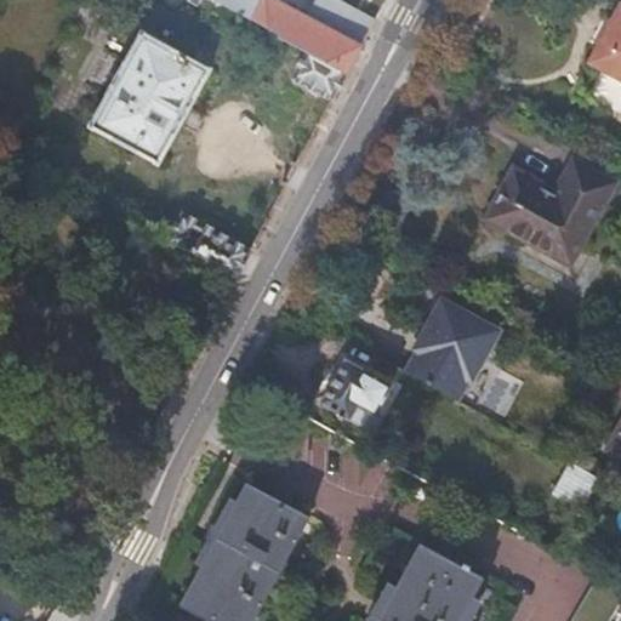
[(201,0),(223,11),(227,4),(221,0),(201,0)]
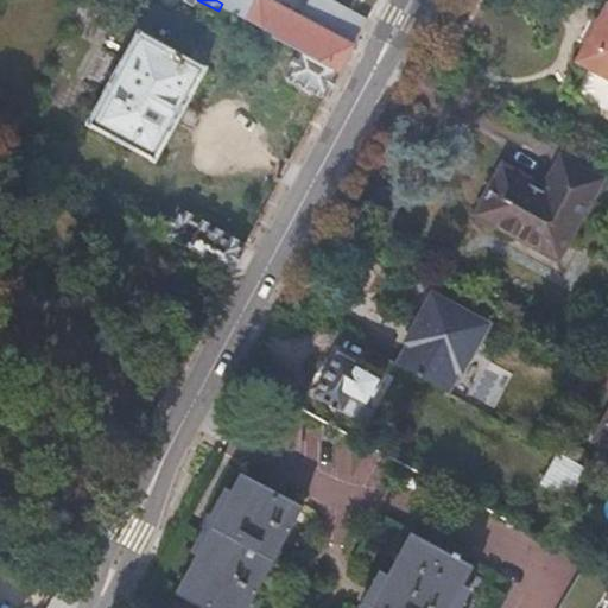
[(299,45),(337,67),(366,14),(340,0),(305,0),(299,12),(276,0),(216,0),(222,4),(299,45)]
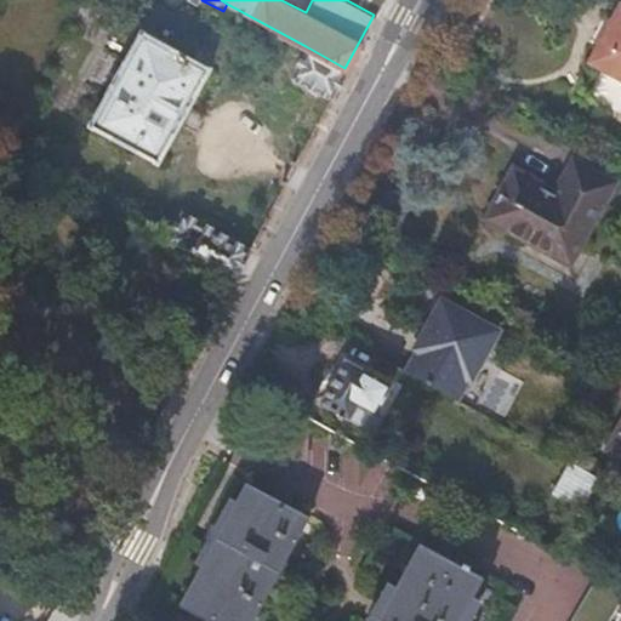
[(620,79),(620,3),(588,61),(620,79)]
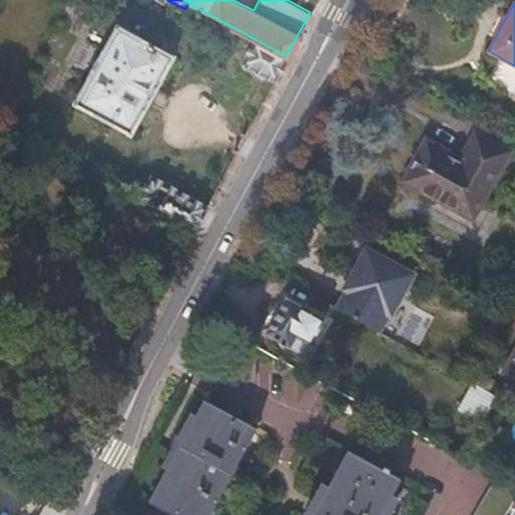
[(132,132),(173,52),(115,22),(73,101),(132,132)]
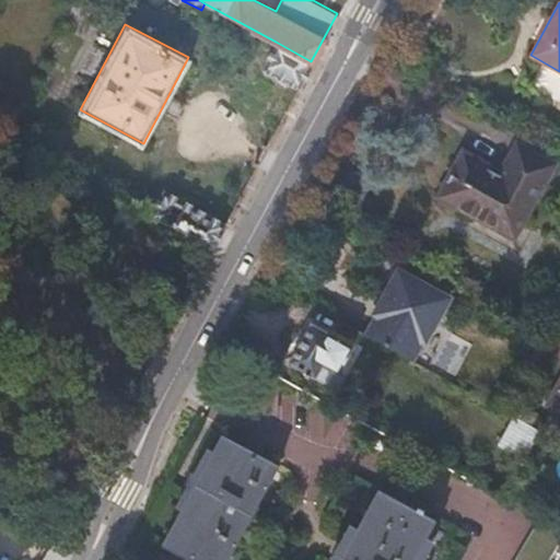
[(264,63),(299,83),(300,80),(311,61),(276,42),(264,63)]
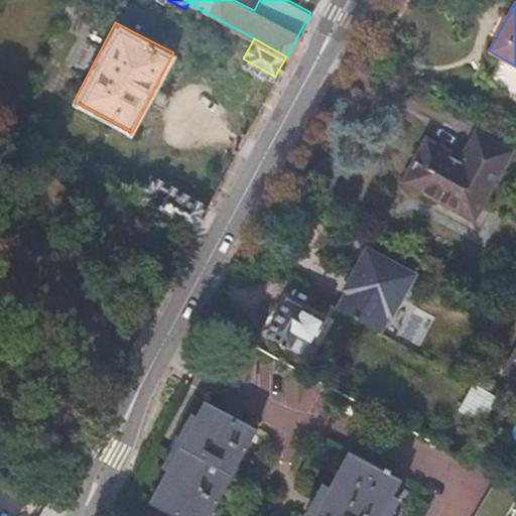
[(426,140),(404,180),(472,219),(509,154),(477,136),(463,160),(426,140)]
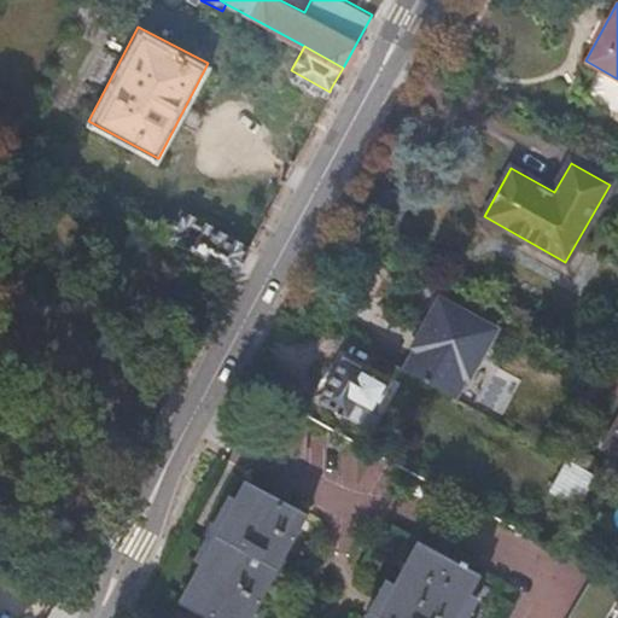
[(164,235),(232,273),(239,260),(248,245),(179,208),(164,235)]
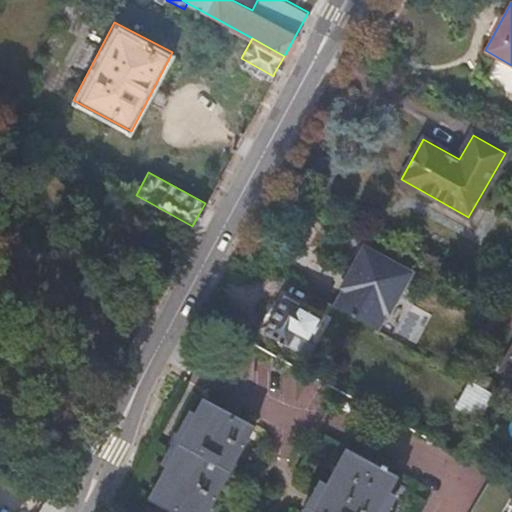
[(342,286),(344,287),(335,304),(337,305),(337,306),(375,326),(385,309),(387,310),(409,271),(364,247),(342,286)]
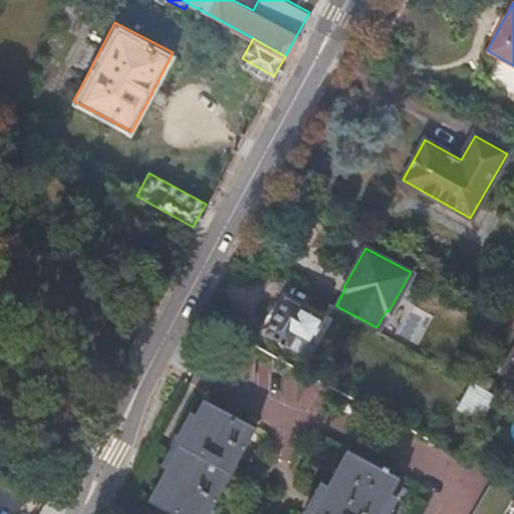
[(280,344),(310,359),(319,344),(310,339),(324,316),(284,294),(264,331),(282,340),(280,344)]
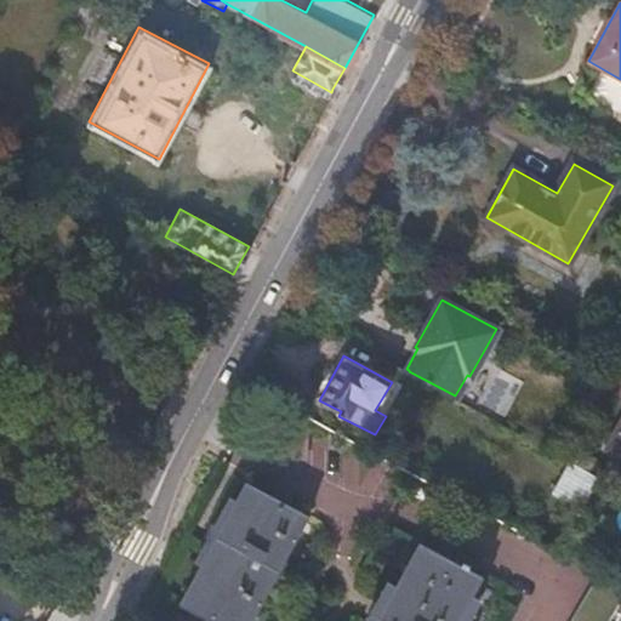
[(620,419),(607,445),(620,453),(620,419)]
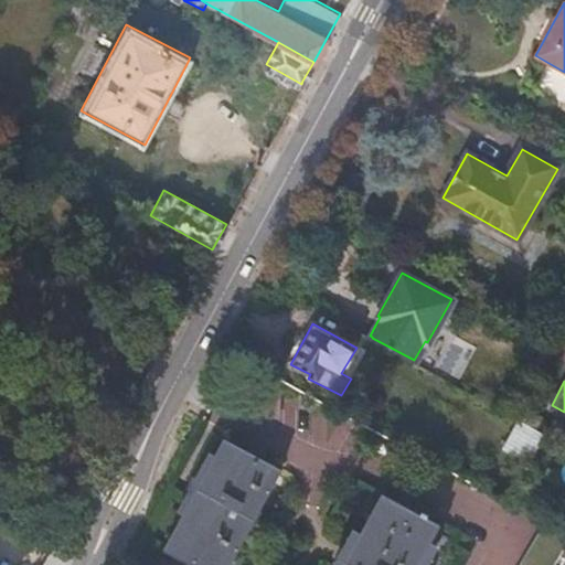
[(520,417),(545,432),(547,427),(553,419),(522,402),(515,415),(520,417)]
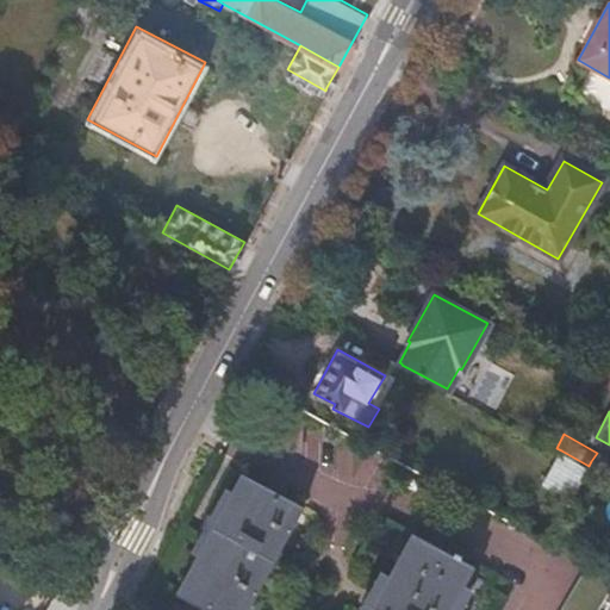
[(548,474),(576,491),(589,466),(561,450),(548,474)]
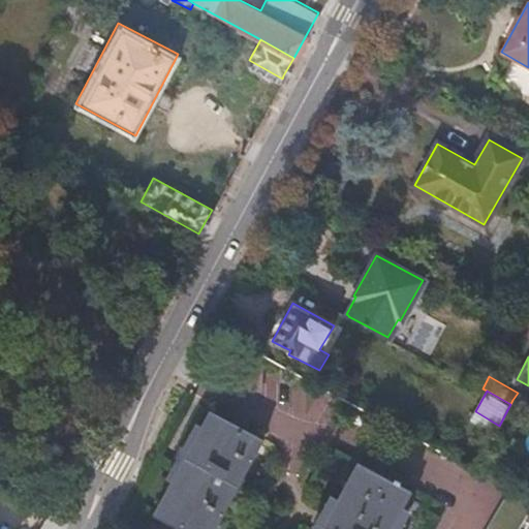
[(212,528),(262,439),(210,410),(152,511),(183,528),(212,528)]
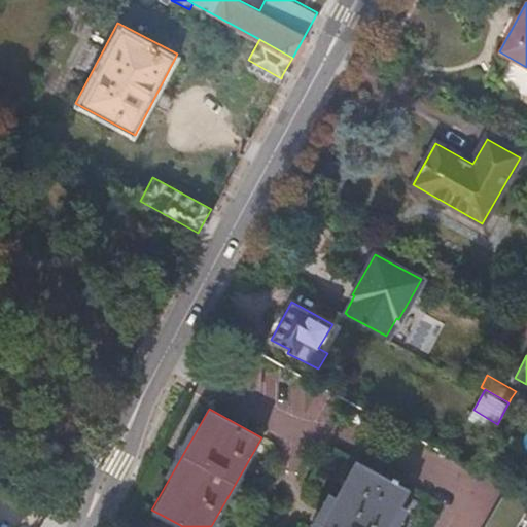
[(0,473),(7,478),(15,463),(0,455),(0,473)]
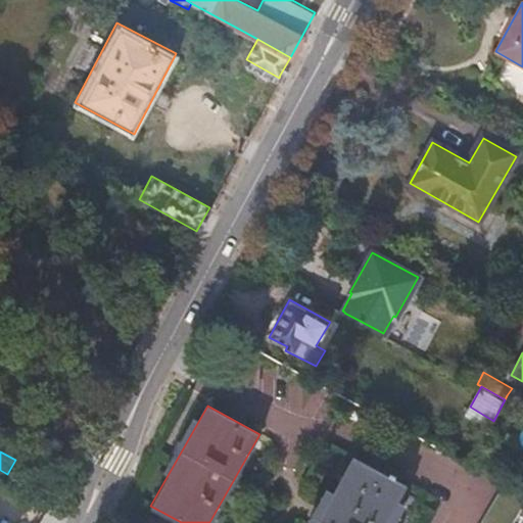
[(316,522),(384,522),(406,486),(353,456),(316,522)]
